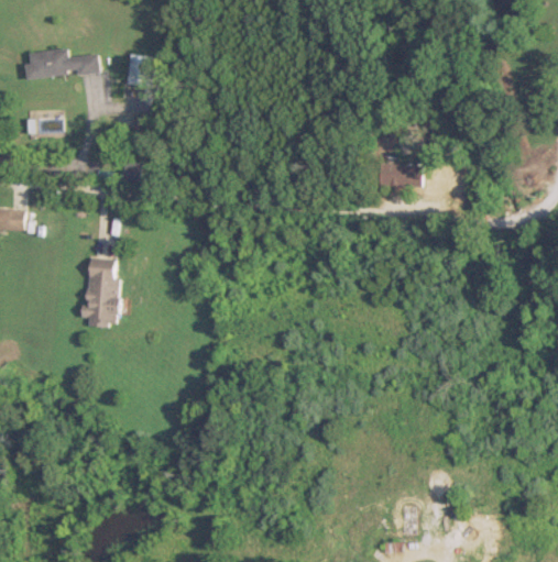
[(99,72),(98,54),(68,57),(67,48),(30,53),(31,62),(25,63),(26,78),(99,72)]
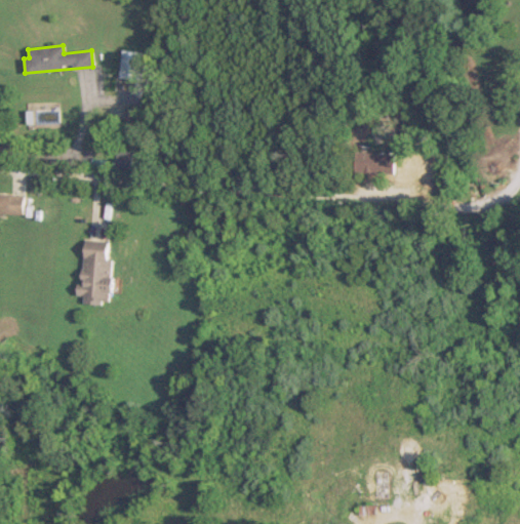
[(137,80),(141,52),(120,50),(117,78),(137,80)]
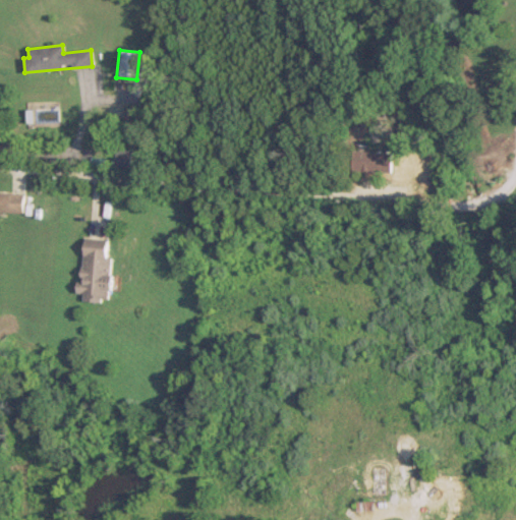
[(389,173),(390,153),(351,151),(350,171),(389,173)]
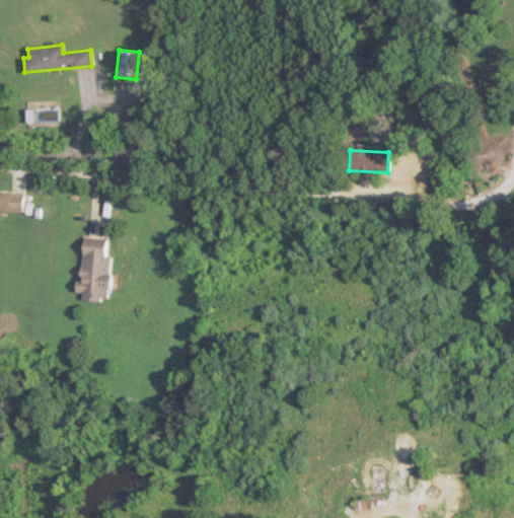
[(0,213),(21,213),(21,194),(0,194),(0,213)]
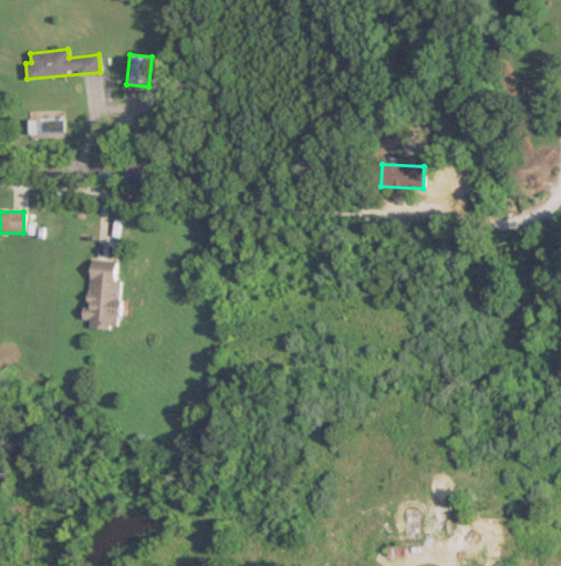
[(81,325),(113,328),(121,273),(87,268),(81,325)]
